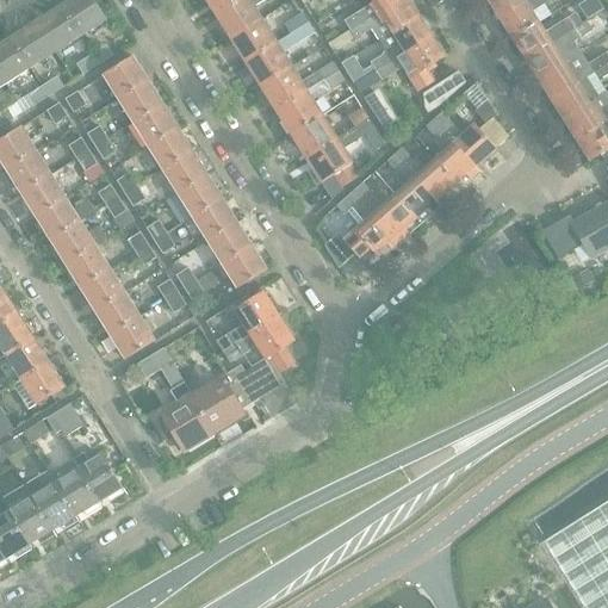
[(64,0),(59,5),(78,35),(103,18),(90,0),(64,0)]
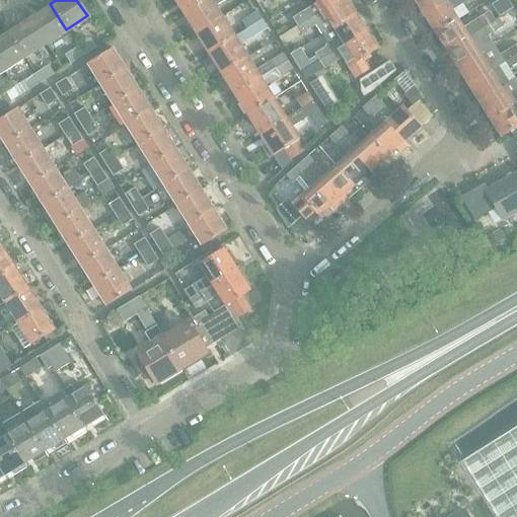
[(172,0),(180,12),(200,0),(172,0)]
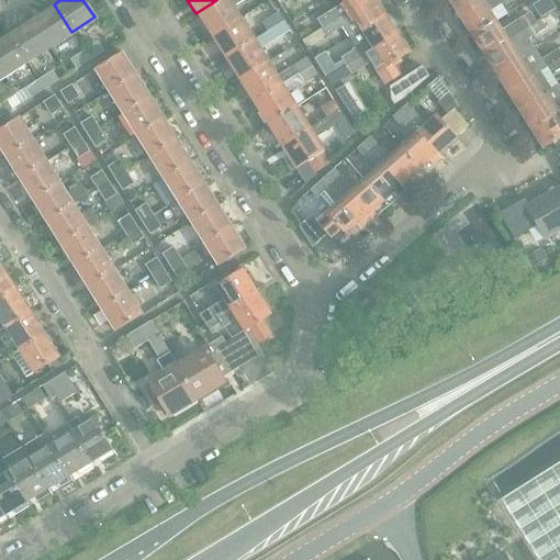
[(216,0),(196,13),(210,35),(238,18),(231,6),(238,0),(216,0)]
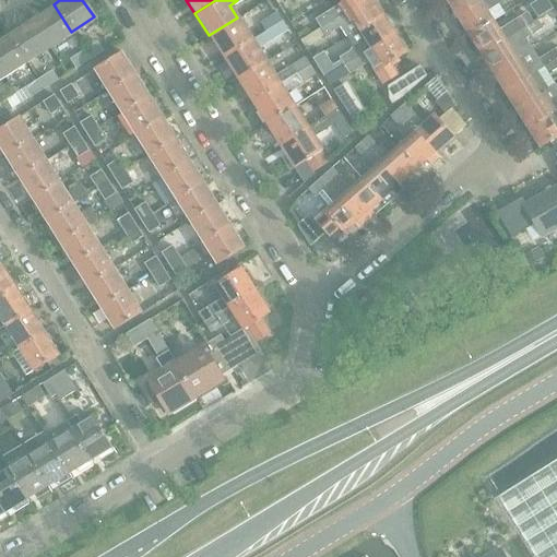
[(339,0),(312,16),(320,28),(364,0),(339,0)]
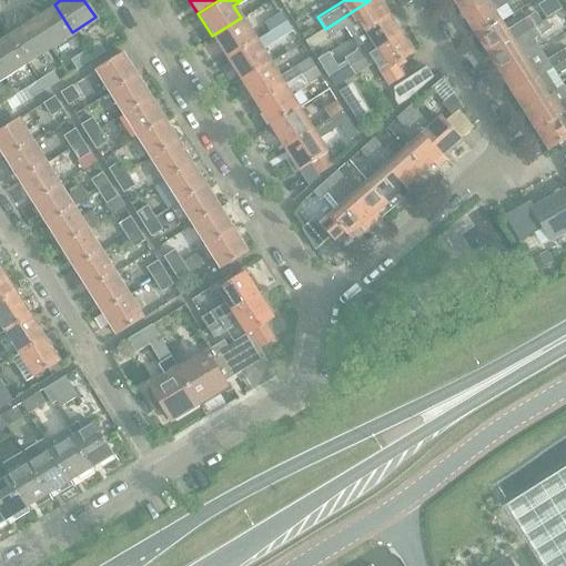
[(370,0),(325,29),(329,34),(343,26),(343,24),(351,37),(363,30),(388,14),(378,0),(370,0)]
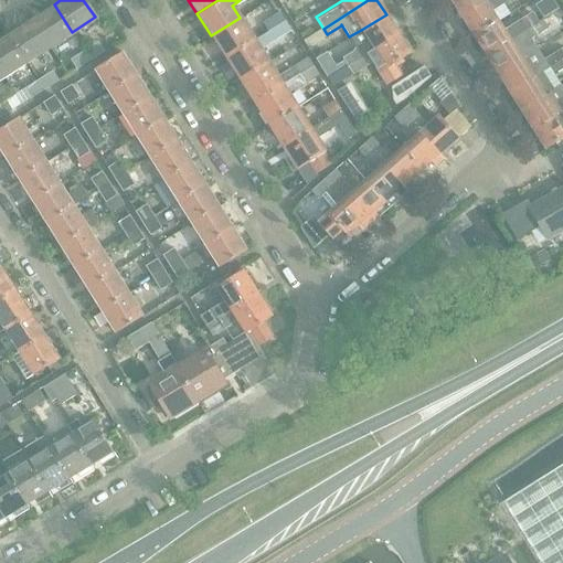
[(450,0),(460,16),(485,0),(450,0)]
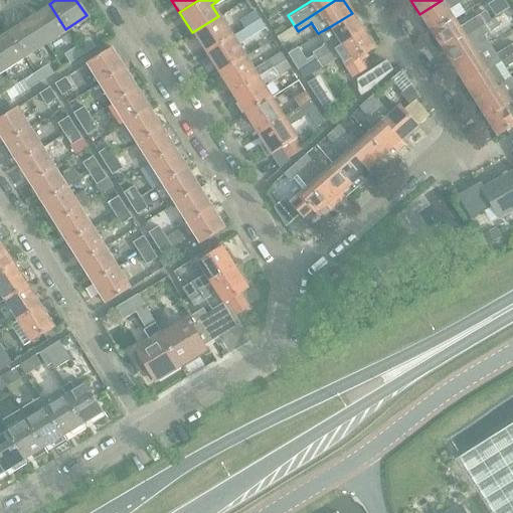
[(442,0),(419,14),(431,31),(453,17),(447,8),(459,0),(442,0)]
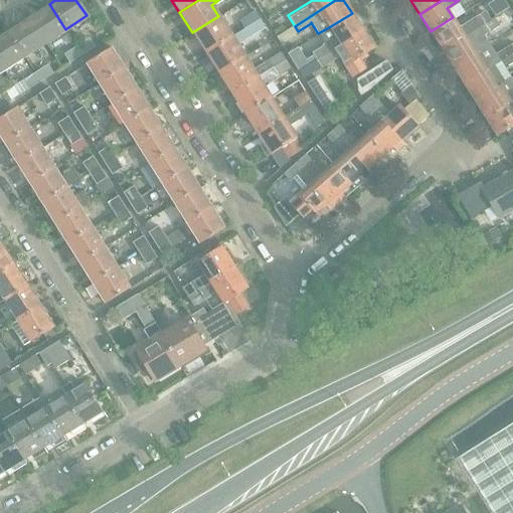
[(49,4),(28,17),(43,42),(65,29),(49,4)]
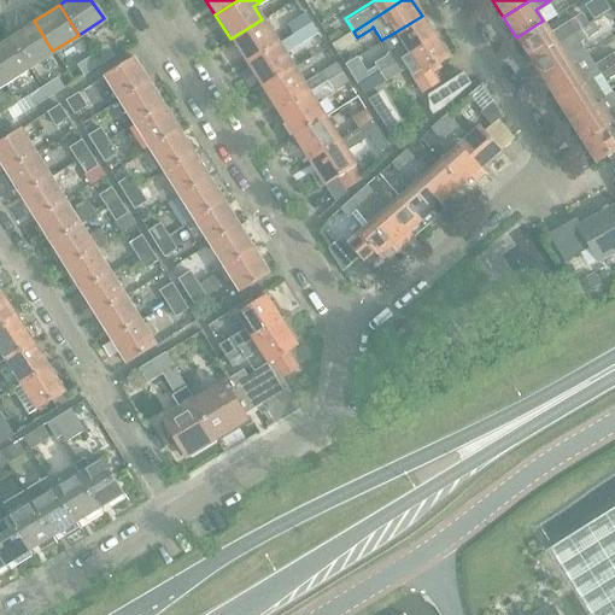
[(516,37),(529,58),(587,22),(587,21),(580,10),(548,29),(543,21),(516,37)]
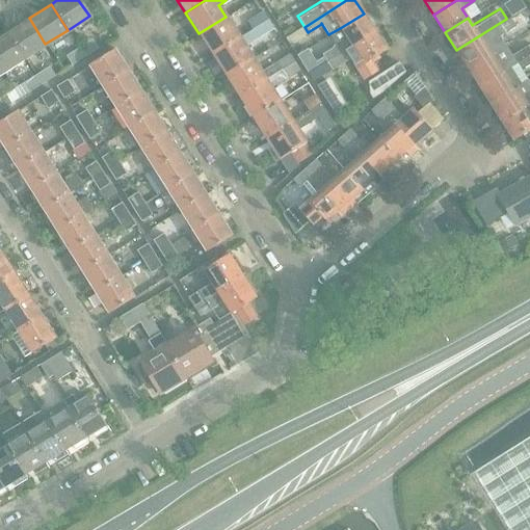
[(260,11),(246,21),(252,29),(255,27),(267,20),(261,11),(260,11)]
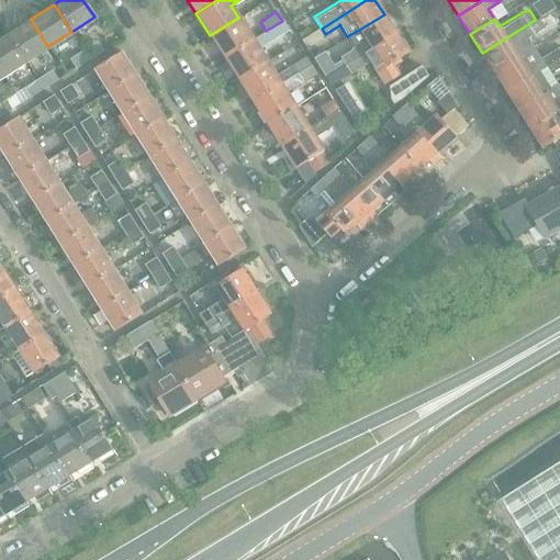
[(343,54),(338,56),(344,65),(348,63),(396,33),(384,14),(359,30),(347,36),(354,46),(342,53),(343,54)]
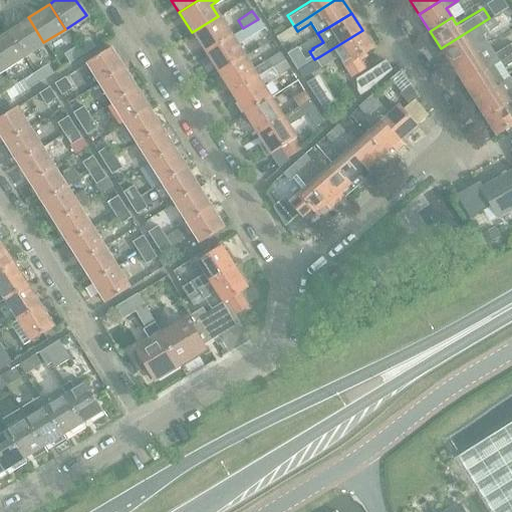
[(441,48),(452,65),(488,43),(481,33),(497,23),(492,15),(489,17),(489,18),(441,48)]
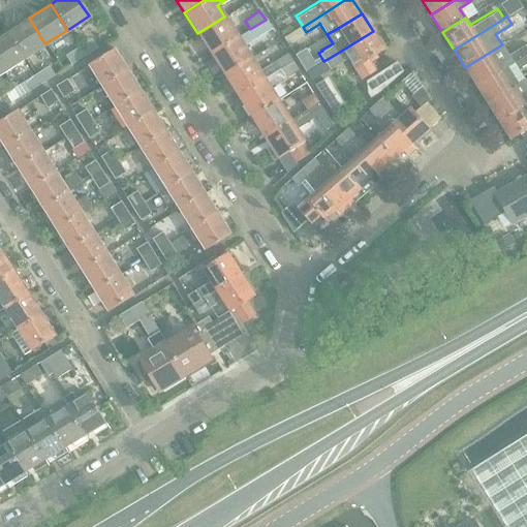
[(224,17),(197,33),(211,54),(237,37),(224,17)]
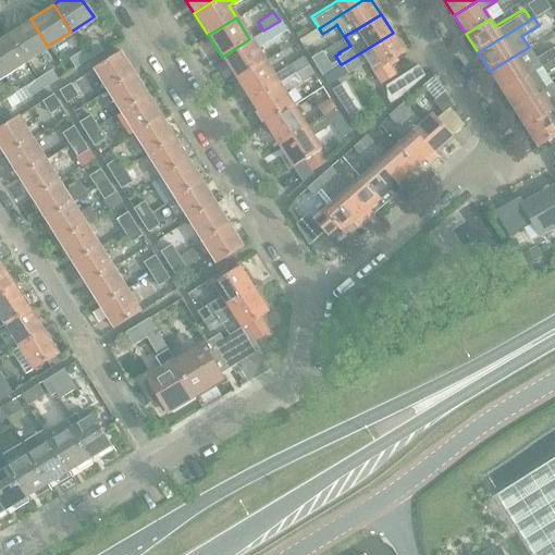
[(24,61),(47,46),(31,19),(7,34),(24,61)]
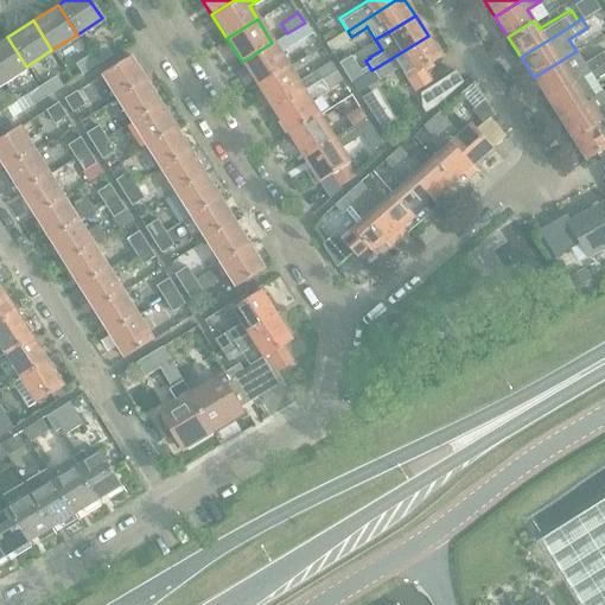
[(272,43),(242,62),(258,86),(287,67),(278,51),(310,31),(311,31),(305,23),(291,31),(287,33),(272,43)]
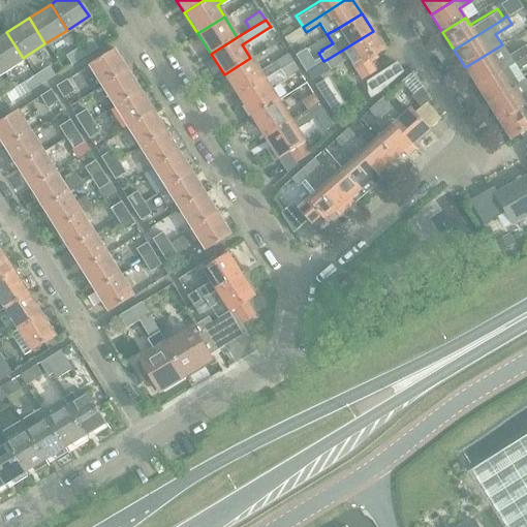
[(328,59),(323,61),(329,68),(347,57),(361,78),(375,68),(374,67),(367,57),(382,48),(373,31),(328,59)]
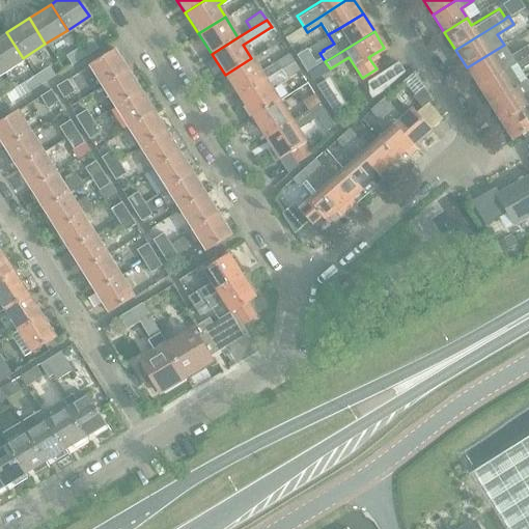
[(0,68),(2,72),(23,58),(6,32),(0,35),(0,68)]
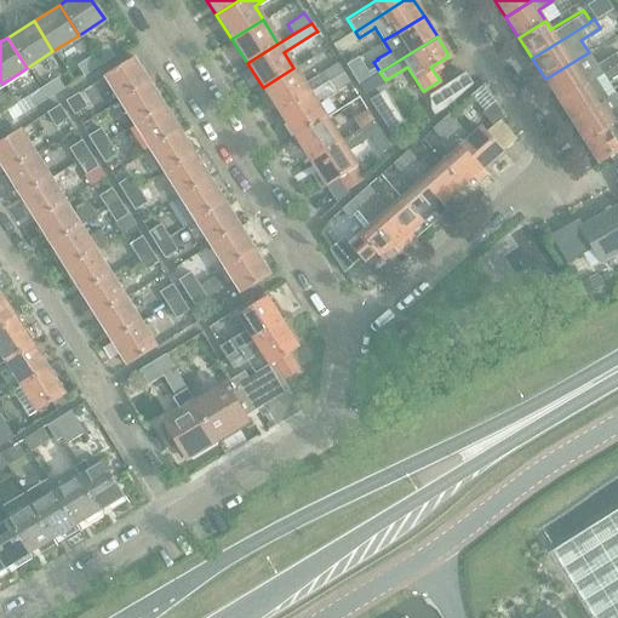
[(106,45),(91,55),(97,63),(112,55),(106,45)]
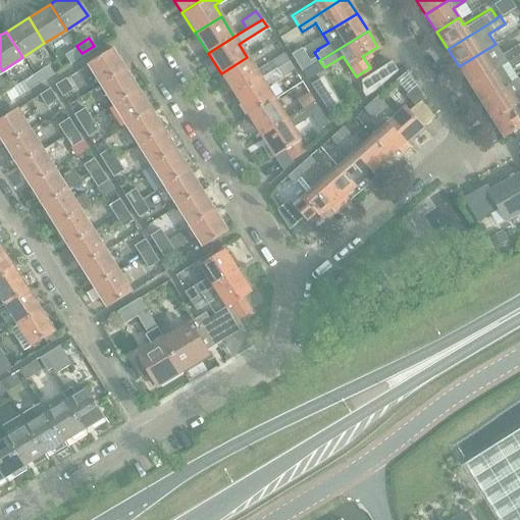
[(469,85),(517,54),(519,52),(519,49),(517,45),(502,54),(496,44),(459,66),(469,85)]
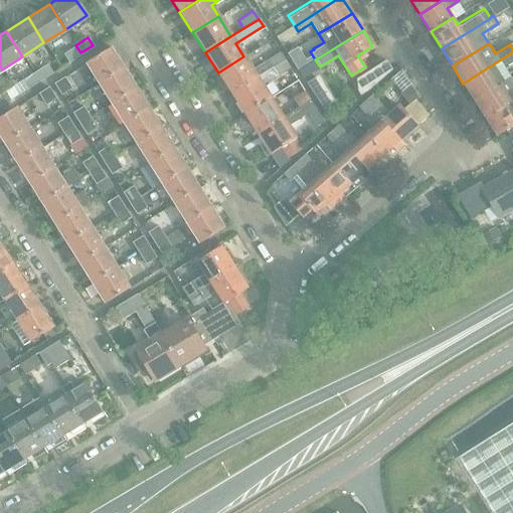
[(68,60),(80,52),(75,45),(64,52),(68,60)]
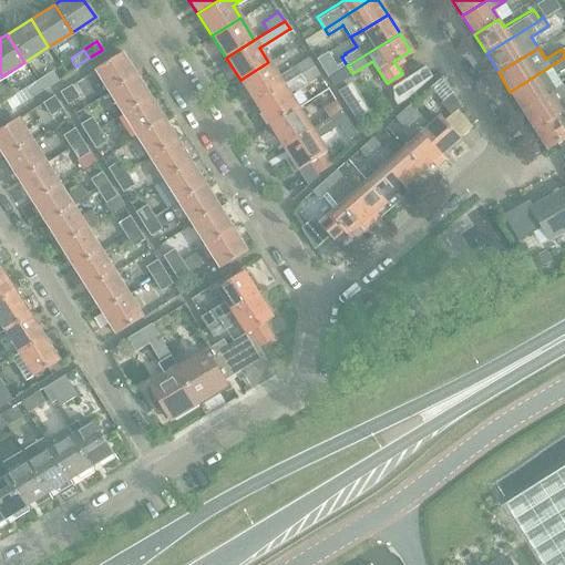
[(93,69),(109,92),(134,74),(120,52),(93,69)]
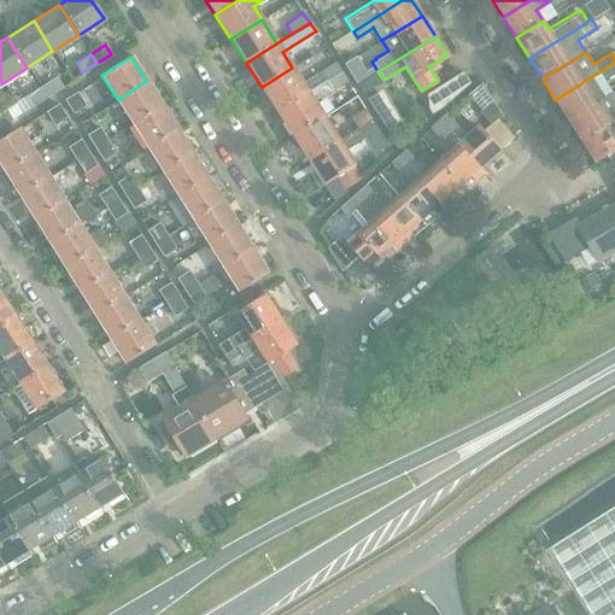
[(333,60),(320,69),(327,80),(340,71),(334,60),(333,60)]
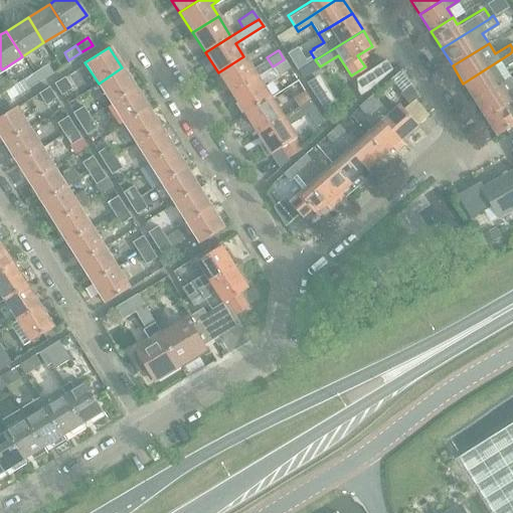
[(463,83),(474,100),(510,77),(504,68),(512,62),(512,57),(510,53),(463,83)]
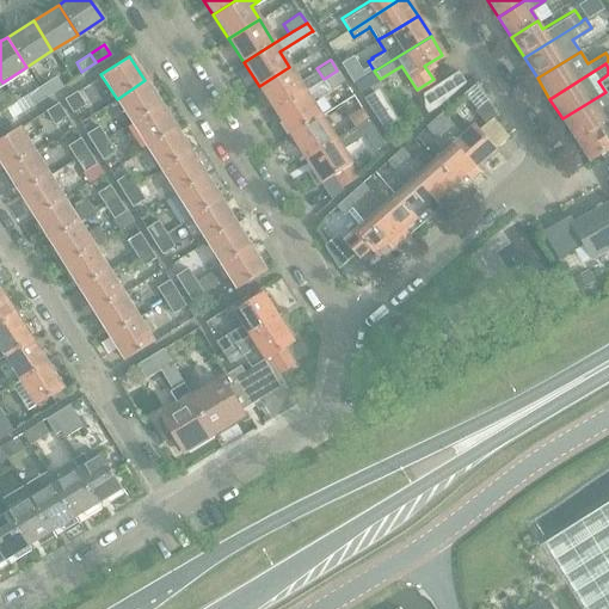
[(289,67),(259,86),(274,110),(305,91),(324,79),(317,68),(297,81),(289,67)]
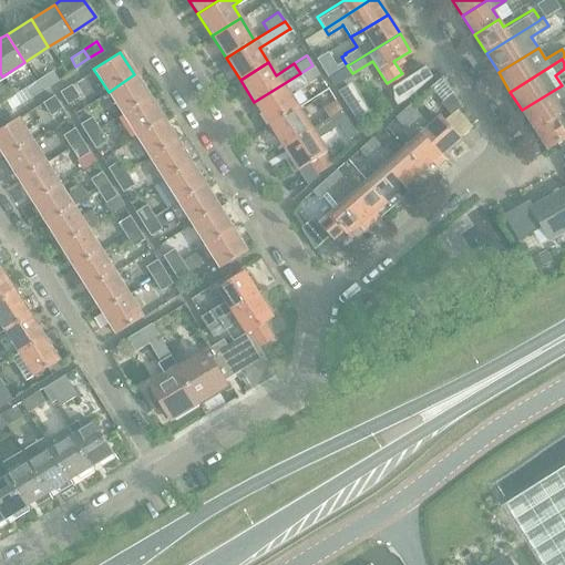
[(312,65),(300,73),(305,80),(306,82),(317,74),(318,73),(317,72),(312,65)]
